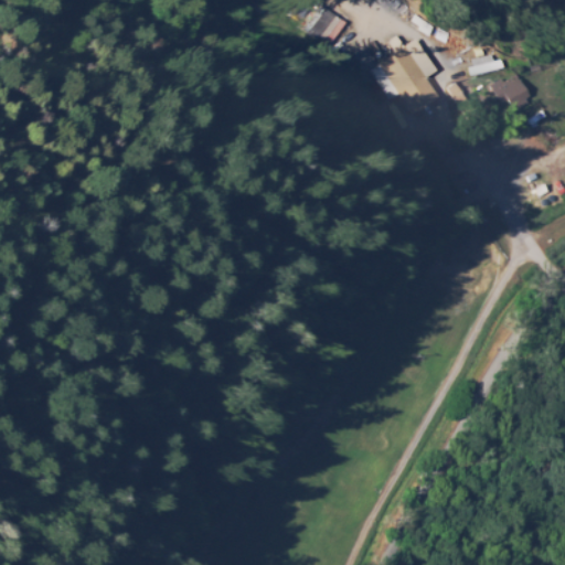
[(400,13),(394,9),(401,0),(405,0),(408,2),(400,13)]
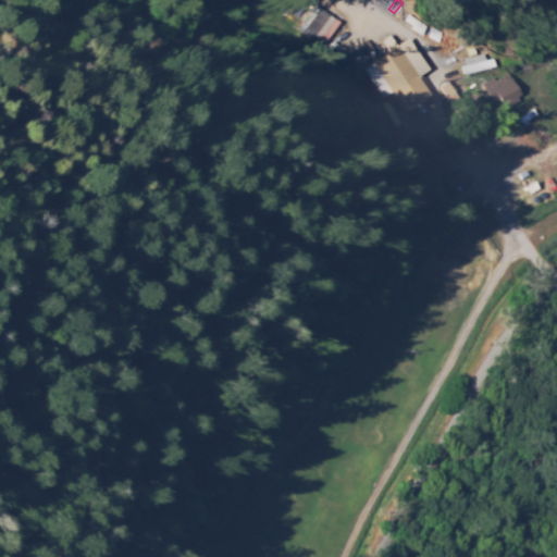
[(405,113),(392,94),(384,99),(364,70),(397,47),(431,96),(405,113)]
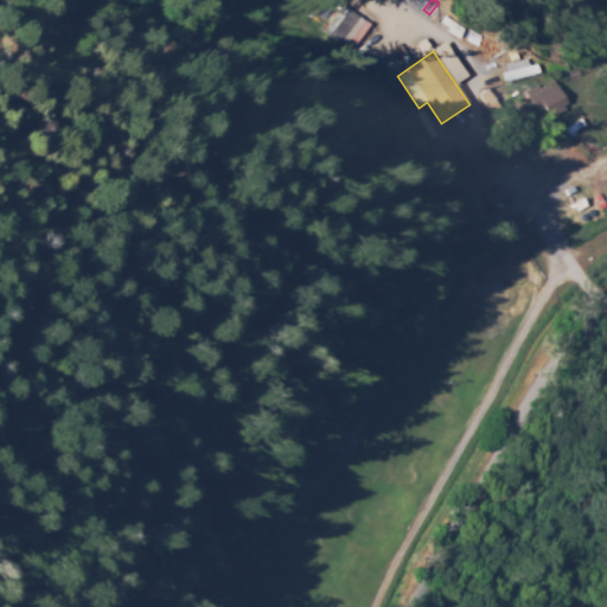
[(505,82),(503,74),(509,72),(508,65),(530,59),(531,68),(538,65),(541,74),(505,82)]
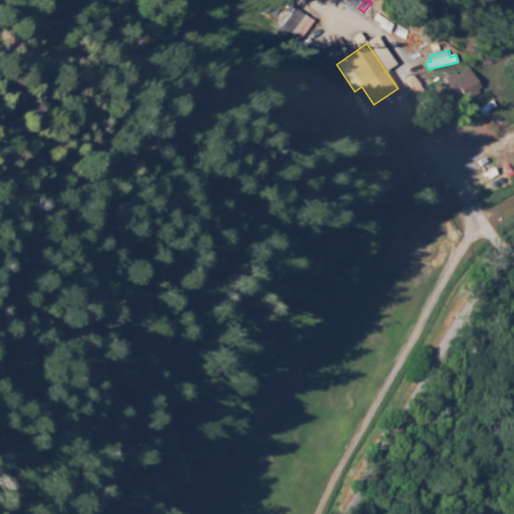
[(418,79),(414,70),(419,68),(423,77),(418,79)]
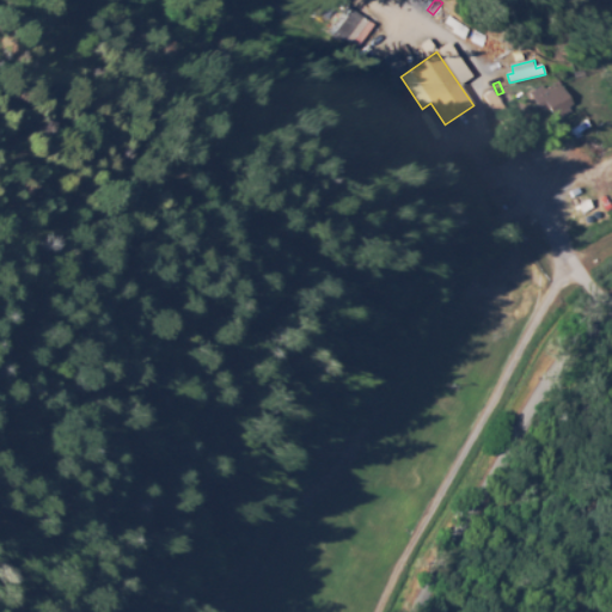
[(556,120),(554,116),(552,117),(549,110),(543,114),(531,93),(543,86),(545,90),(558,83),(571,105),(568,108),(570,111),(556,120)]
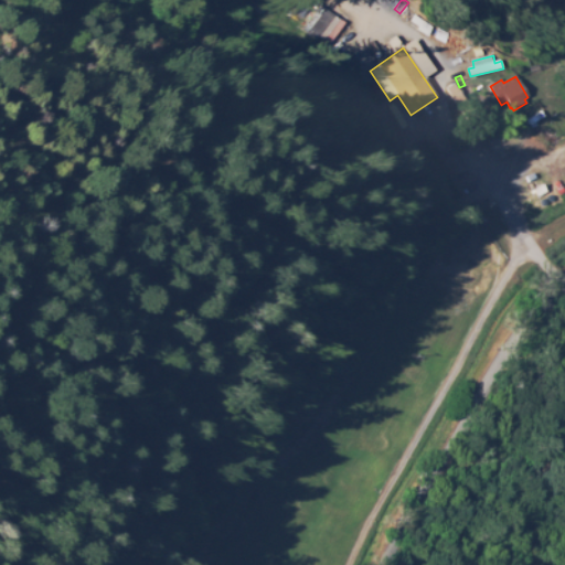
[(458,104),(447,89),(455,83),(466,98),(458,104)]
